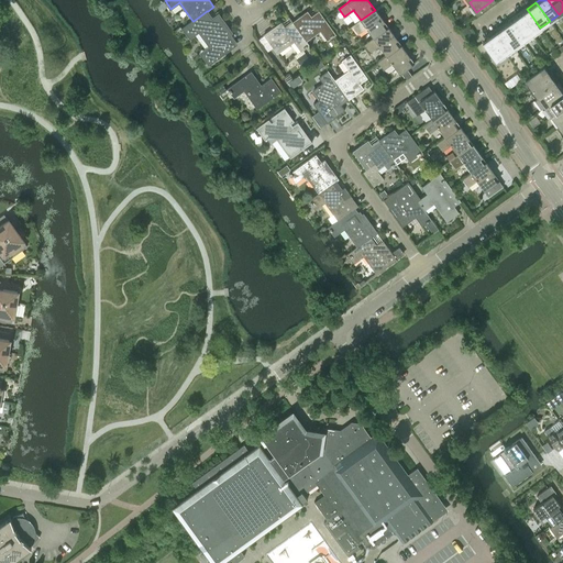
[(527,9),(518,15),(531,34),(540,28),(527,9)]
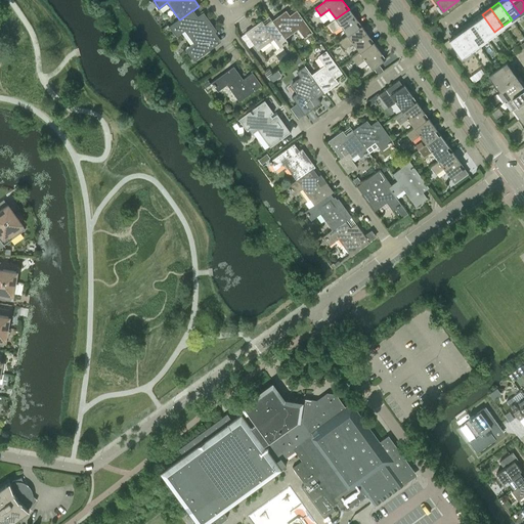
[(347,35),(360,26),(349,9),(336,18),(328,25),(333,32),(341,26),(347,35)]
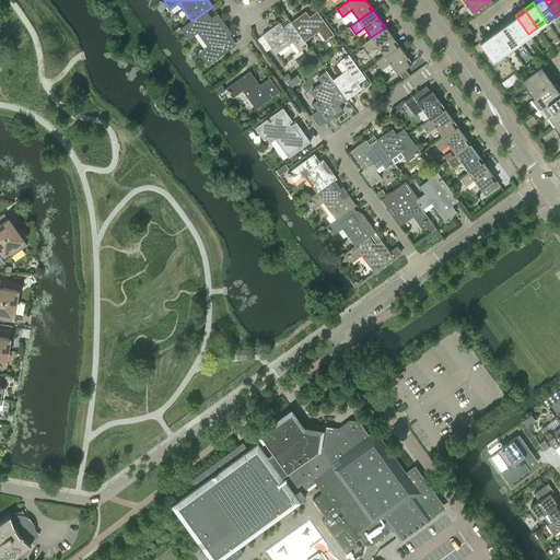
[(218,14),(211,19),(207,11),(206,11),(193,21),(191,21),(183,27),(189,35),(198,28),(211,48),(232,33),(218,14)]
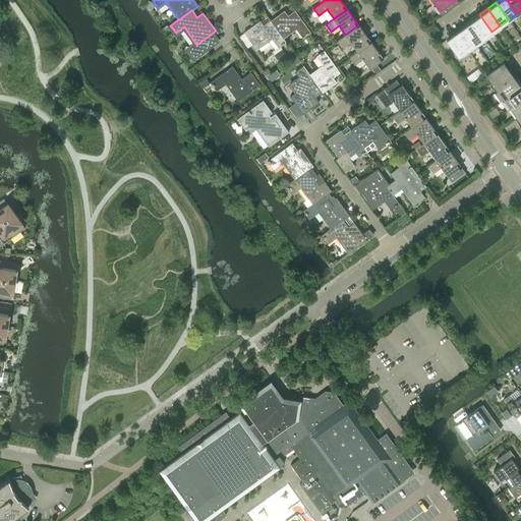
[(296,30),(302,37),(309,32),(294,11),(288,16),(284,11),(270,21),(270,22),(283,39),(296,30)]
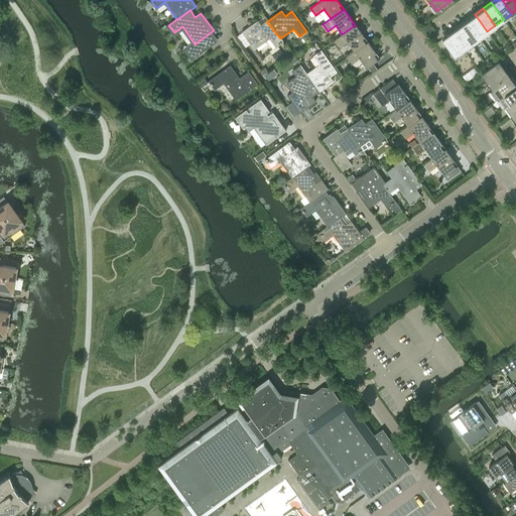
[(479,37),(487,31),(475,14),(467,20),(479,37)]
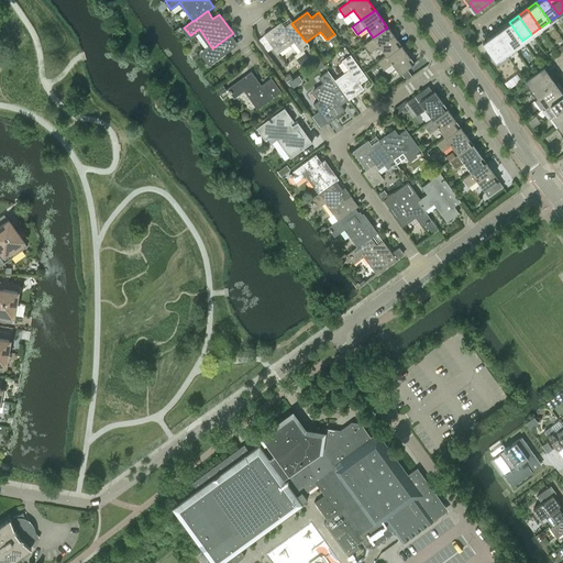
[(514,47),(522,41),(509,22),(500,29),(514,47)]
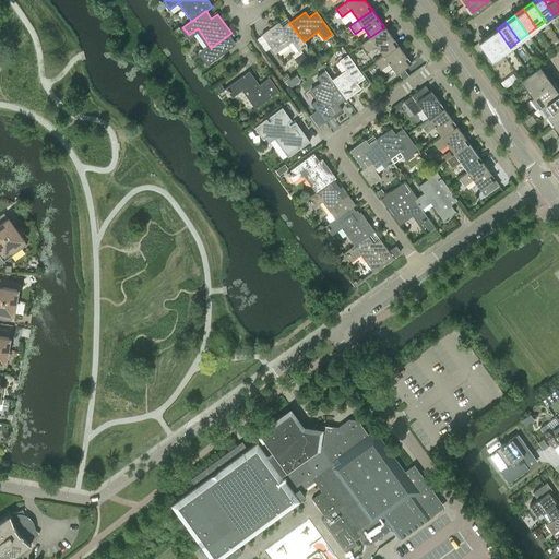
[(298,50),(306,45),(304,42),(289,24),(283,28),(278,23),(261,35),(275,54),(292,42),(298,50)]
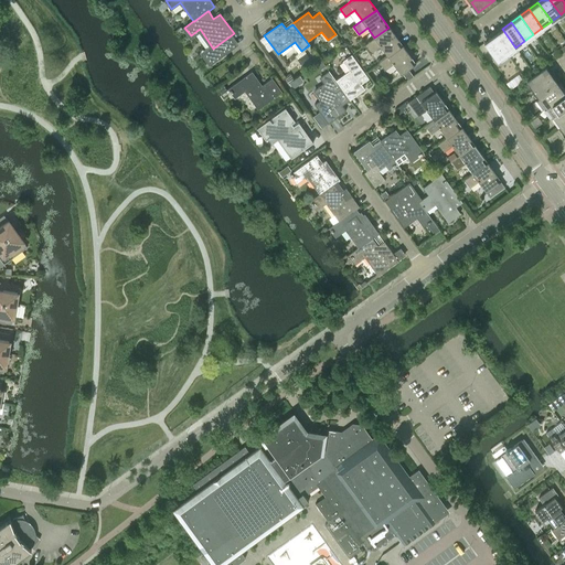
[(387,55),(402,45),(388,28),(374,38),(366,44),(372,52),(381,45),(387,55)]
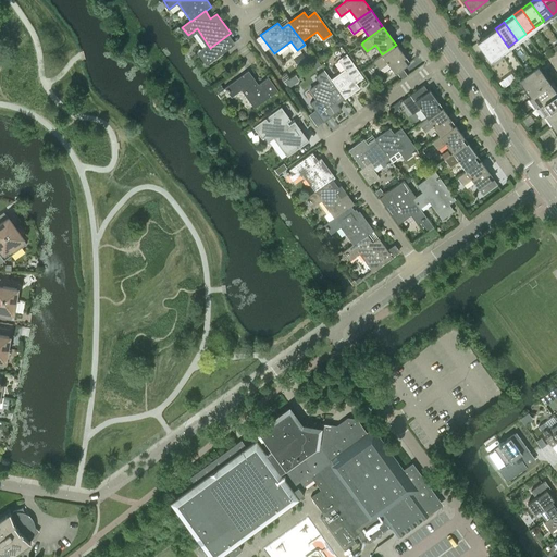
[(499,53),(508,47),(495,28),(486,35),(499,53)]
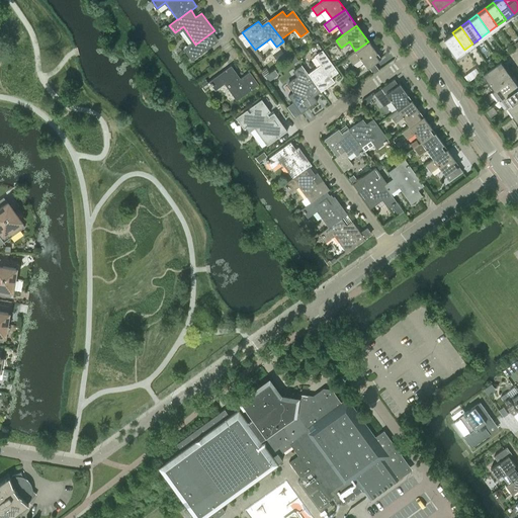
[(456,56),(464,50),(452,32),(443,38),(456,56)]
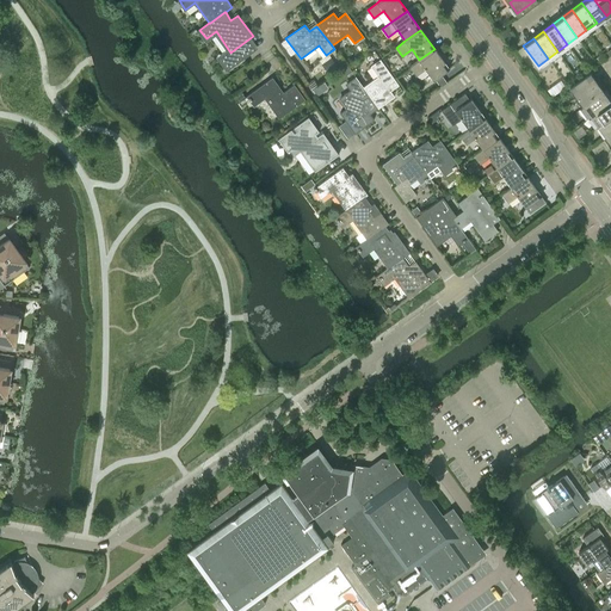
[(419,60),(409,67),(415,75),(425,68),(433,80),(449,68),(434,49),(419,60)]
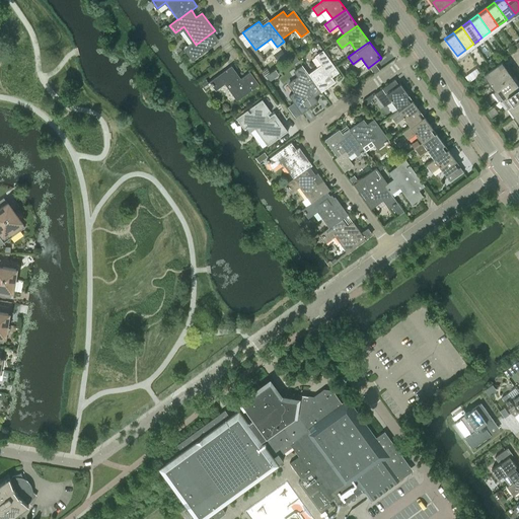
[(516,50),(512,45),(507,49),(510,54),(516,50)]
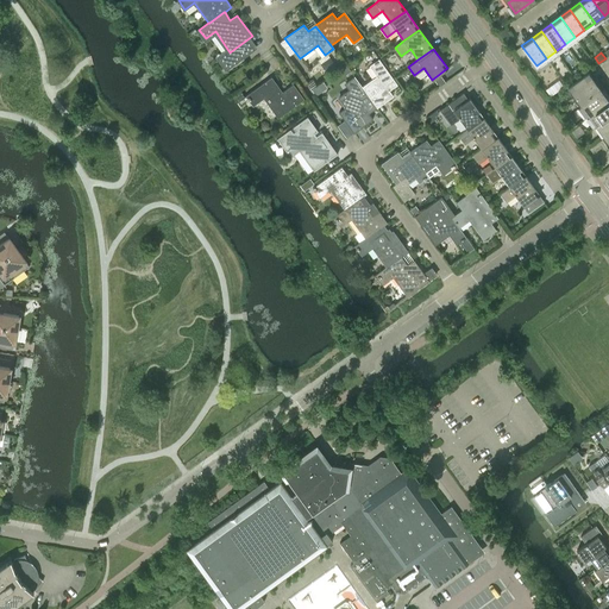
[(377,76),(362,87),(360,88),(376,108),(393,96),(388,90),(396,85),(378,60),(370,67),(377,76)]
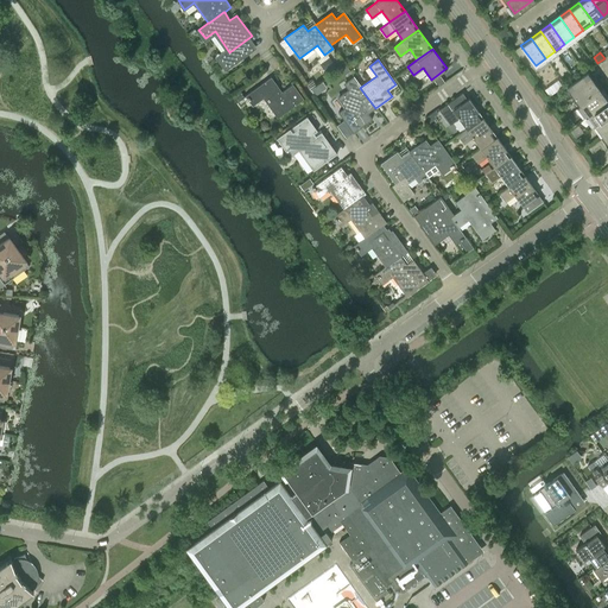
[(349,70),(346,65),(340,69),(344,75),(349,70)]
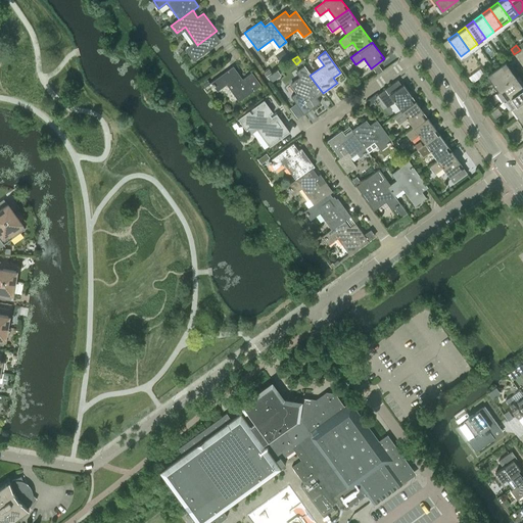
[(491,61),(494,65),(501,61),(497,57),(491,61)]
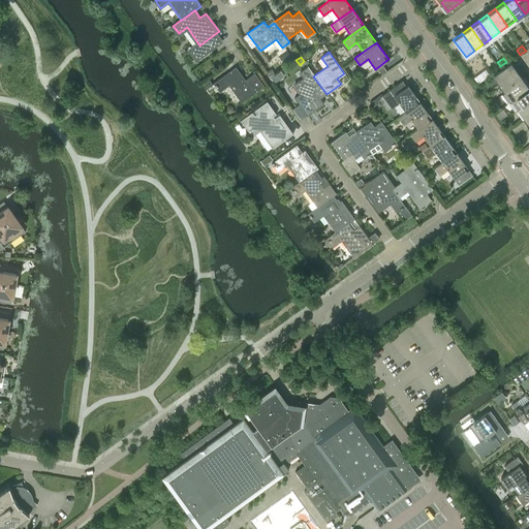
[(510,62),(508,63),(493,74),(499,83),(517,70),(510,62)]
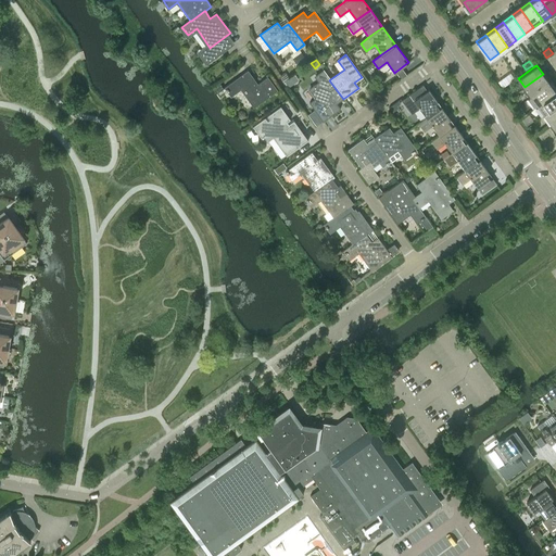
[(406,75),(403,70),(396,73),(401,79),(406,75)]
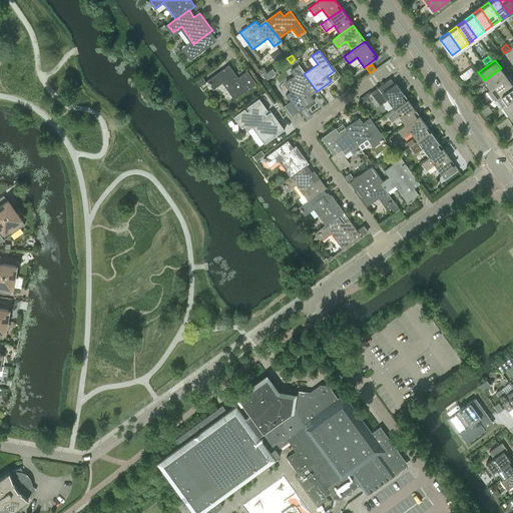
[(222,82),(234,99),(257,83),(247,71),(237,78),(228,65),(208,81),(213,88),(222,82)]
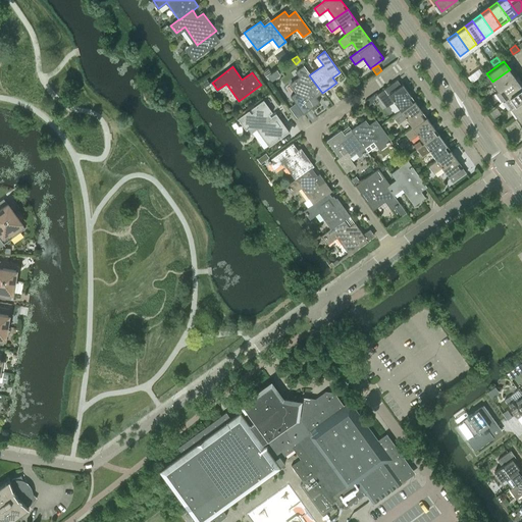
[(316,98),(322,93),(309,75),(310,74),(304,66),(296,72),(299,76),(290,84),(297,92),(291,97),(304,114),(319,103),(316,98)]
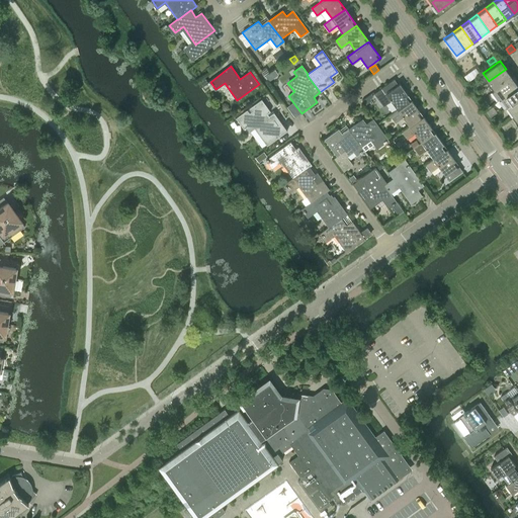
[(274,69),(265,76),(268,81),(278,74),(274,69)]
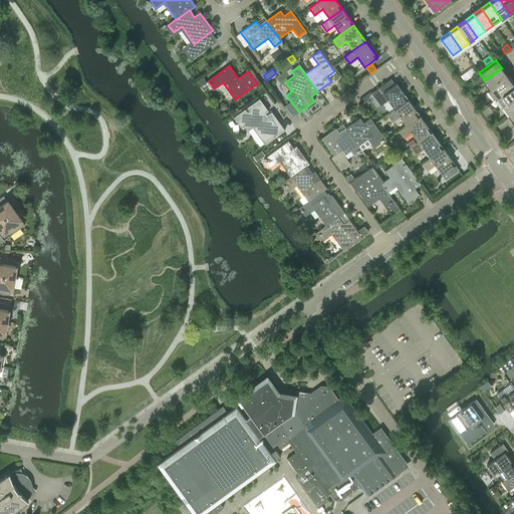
[(508,76),(502,68),(485,80),(491,88),(508,76)]
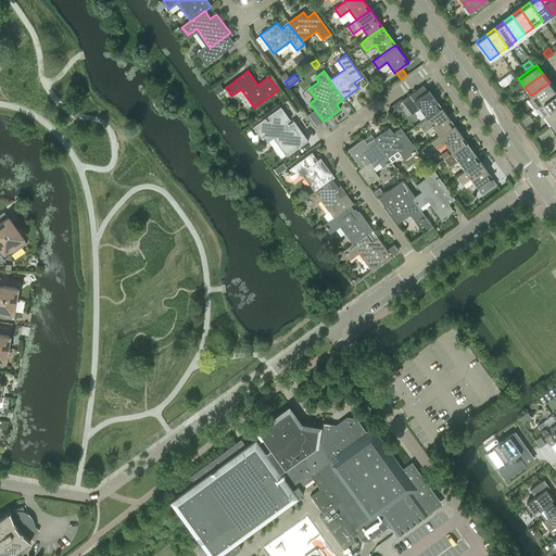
[(508,84),(504,78),(498,83),(502,88),(508,84)]
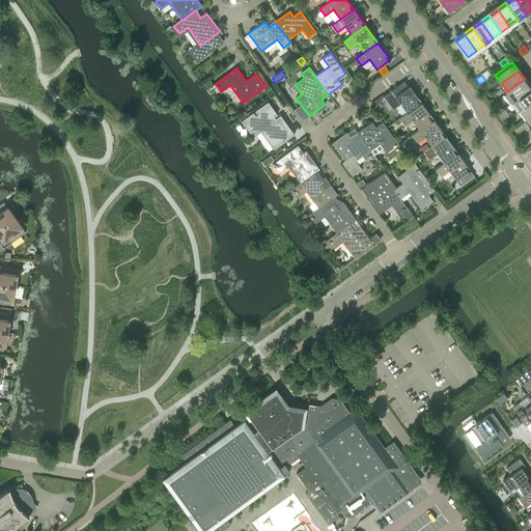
[(213,84),(212,82),(212,81),(210,78),(204,81),(206,85),(208,88),(213,84)]
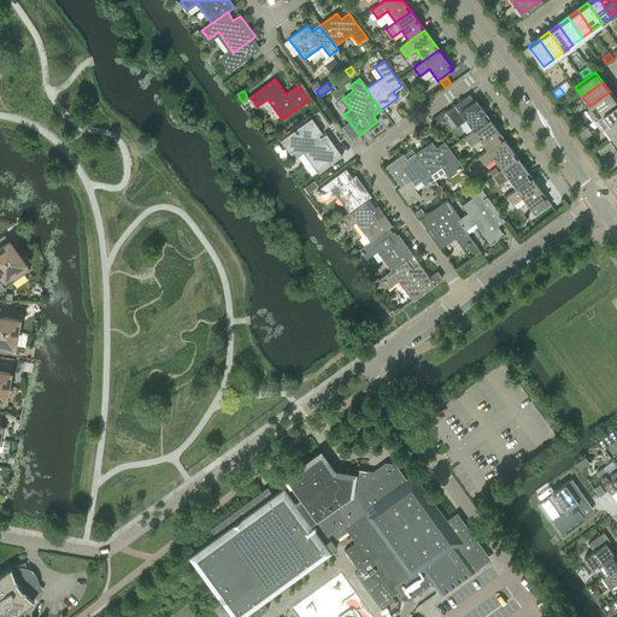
[(589,106),(597,116),(616,101),(610,92),(589,106)]
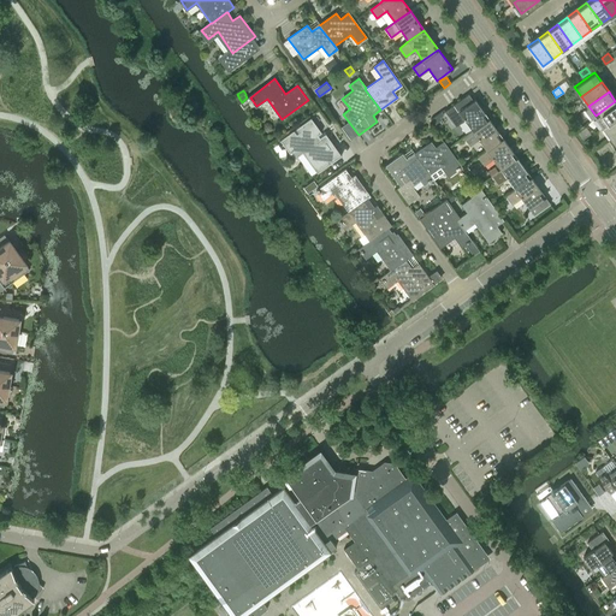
[(473,131),(490,119),(475,100),(450,118),(456,125),(465,119),(473,131)]
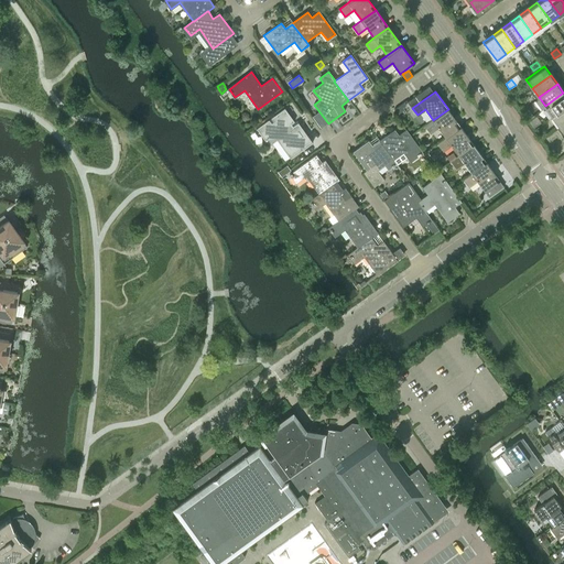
[(563,106),(563,93),(545,106),(552,115),(563,106)]
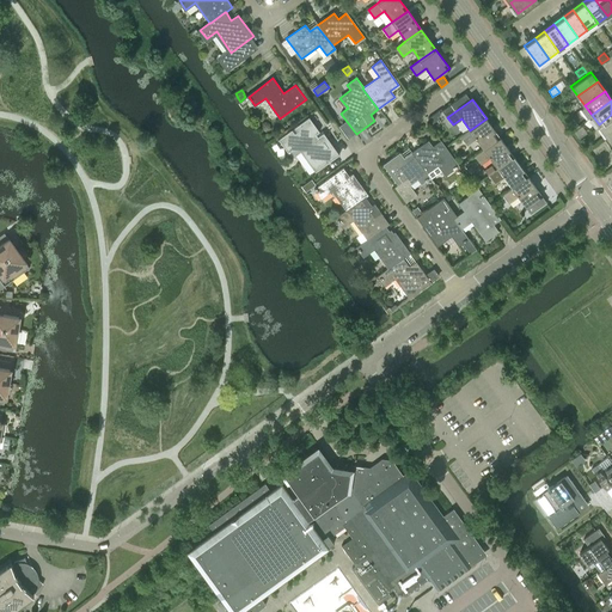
[(611,129),(611,115),(599,124),(606,135),(611,129)]
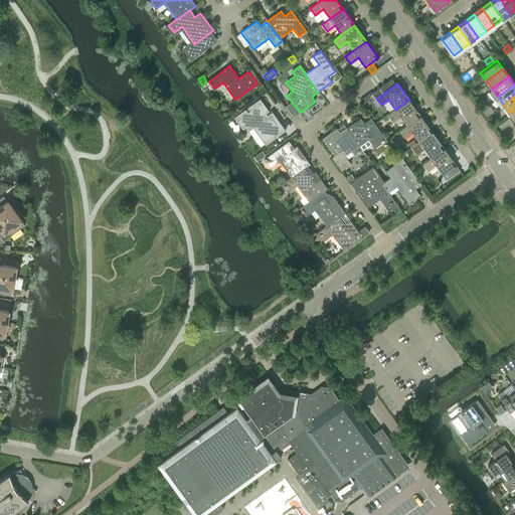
[(395,110),(388,115),(393,122),(400,117),(407,126),(420,116),(409,100),(395,110)]
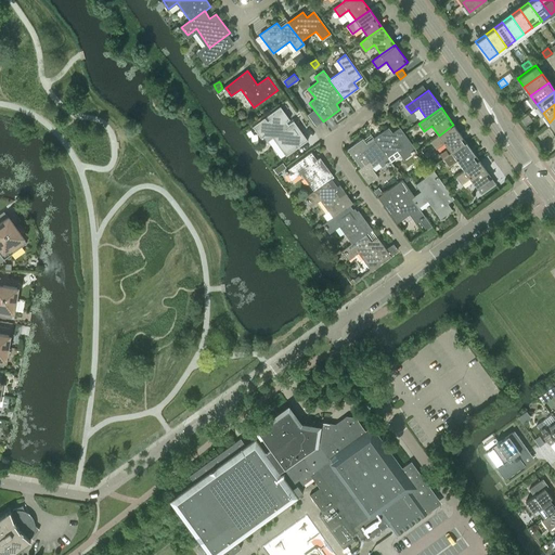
[(282,117),(278,112),(275,113),(274,111),(253,126),(265,142),(274,136),(287,154),(308,140),(294,120),(287,125),(282,117)]
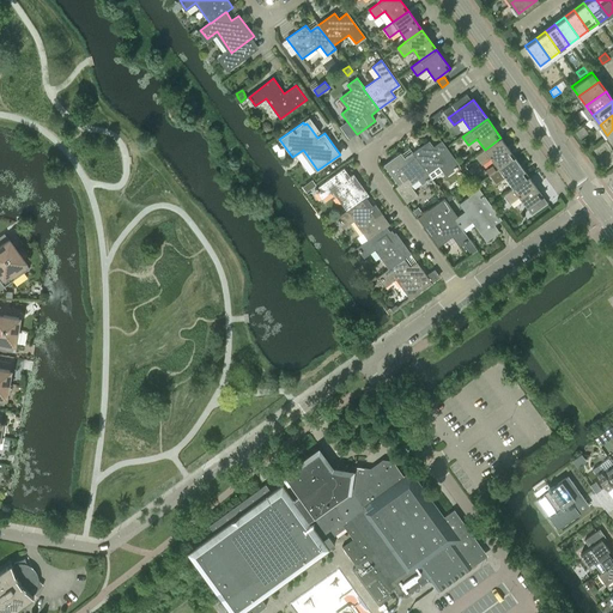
[(485,150),(475,156),(481,164),(491,158),(499,169),(515,157),(501,138),(485,150)]
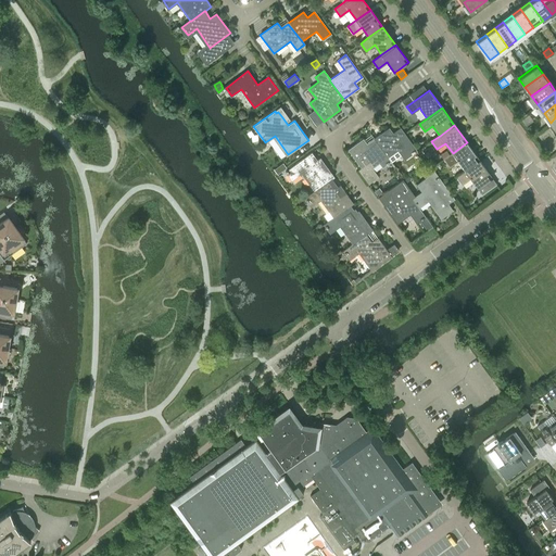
[(402,148),(408,156),(417,151),(401,128),(393,134),(389,128),(374,139),(375,139),(388,158),(402,148)]
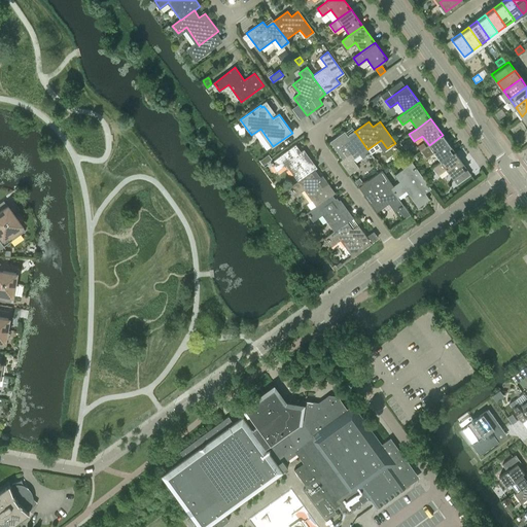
[(370,153),(367,149),(355,132),(348,137),(344,132),(329,142),(342,159),(340,161),(349,174),(359,167),(353,159),(359,154),(362,159),(370,153)]
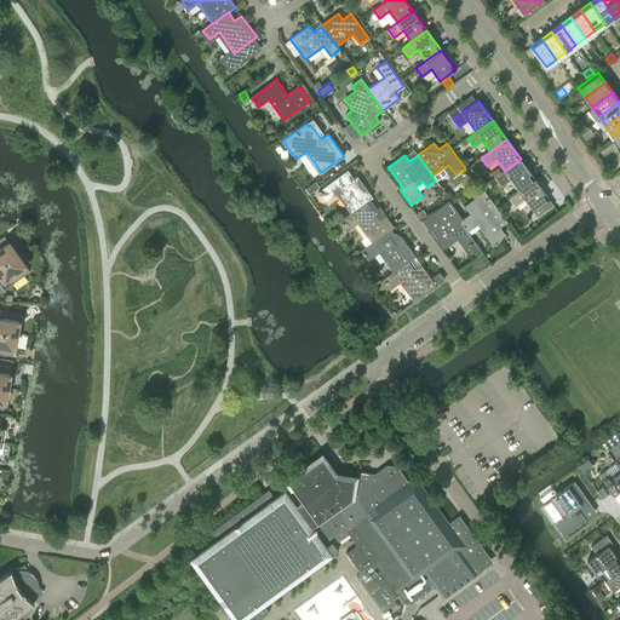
[(518,191),(535,178),(521,159),(505,171),(495,178),(501,185),(510,179),(518,191)]
